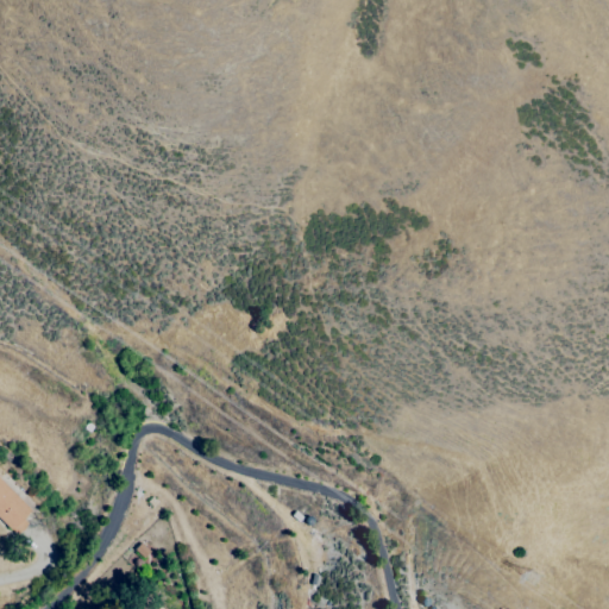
[(125,369),(119,363),(124,359),(129,364),(125,369)]
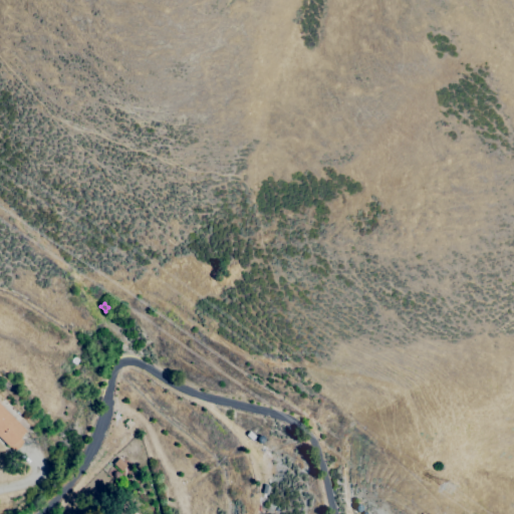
[(75,364),(70,361),(74,356),(79,359),(75,364)]
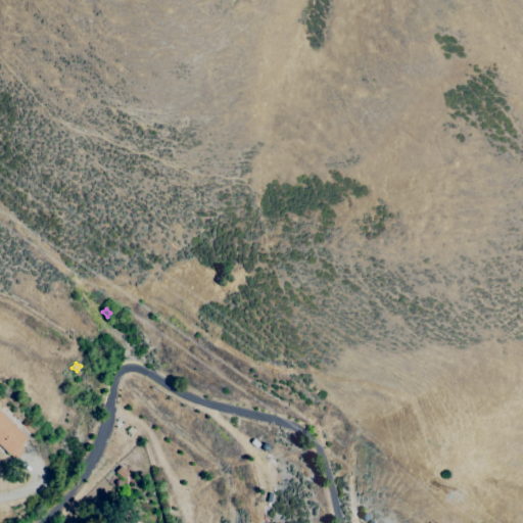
[(16,456),(11,452),(8,455),(0,445),(0,411),(27,438),(19,445),(24,448),(16,456)]
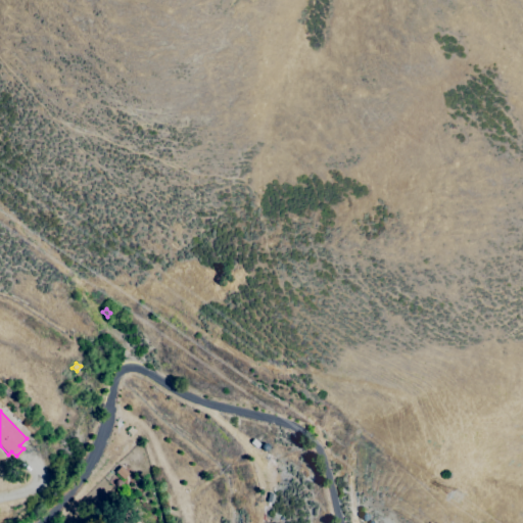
[(132,435),(127,431),(132,426),(136,430),(132,435)]
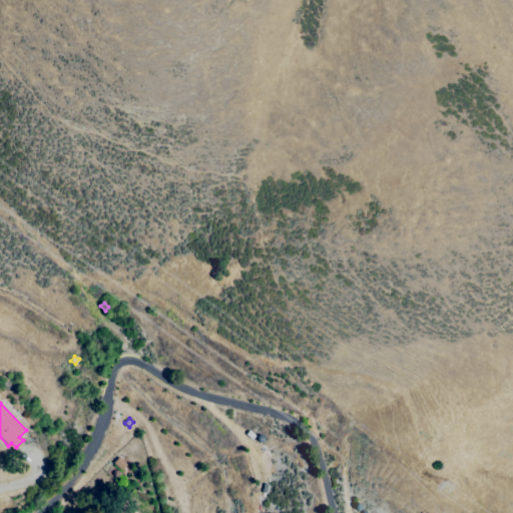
[(120,470),(113,462),(118,456),(126,463),(120,470)]
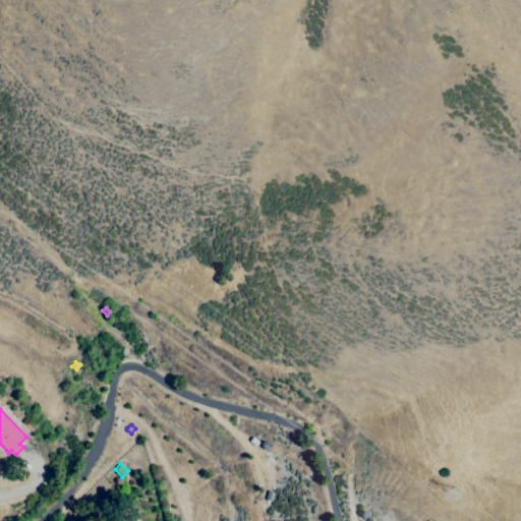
[(110,520),(124,509),(135,520),(110,520)]
